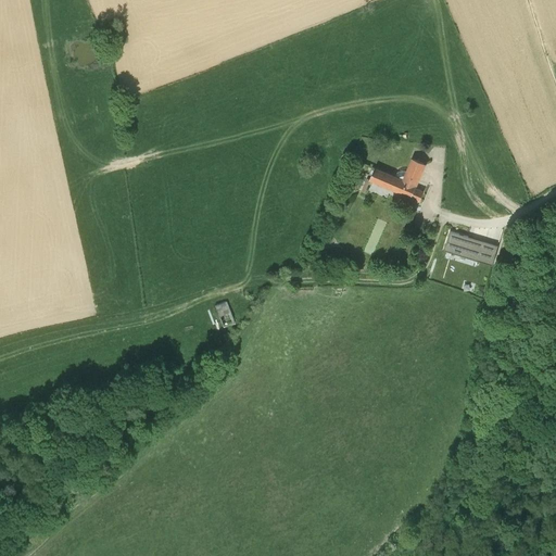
[(370,176),(371,177),(403,190),(419,197),(421,198),(425,189),(416,185),(427,161),(413,155),(407,168),(405,167),(402,167),(400,169),(396,173),(376,164),(370,176)]
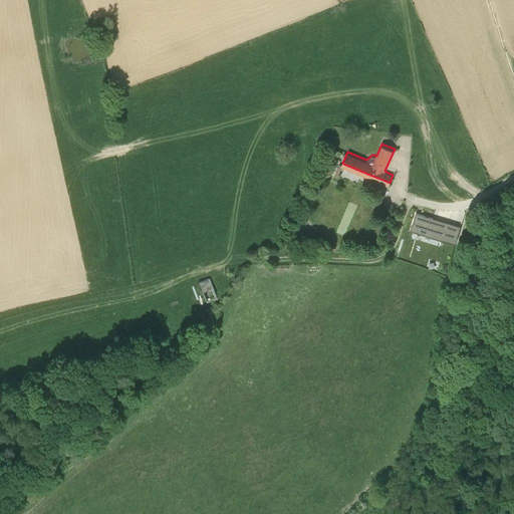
[(343,164),(342,163),(340,162),(335,174),(338,176),(343,164)]
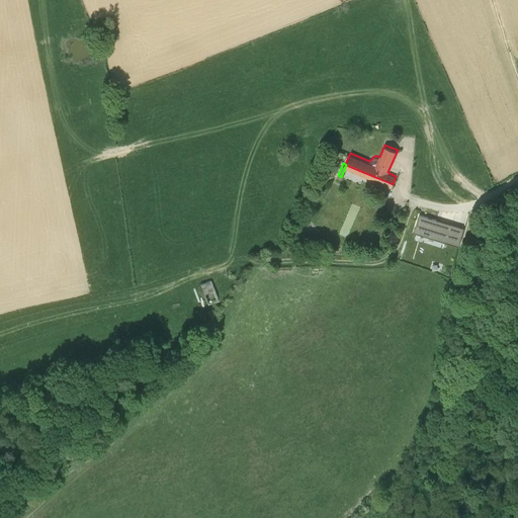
[(391,183),(375,177),(373,182),(389,189),(391,183)]
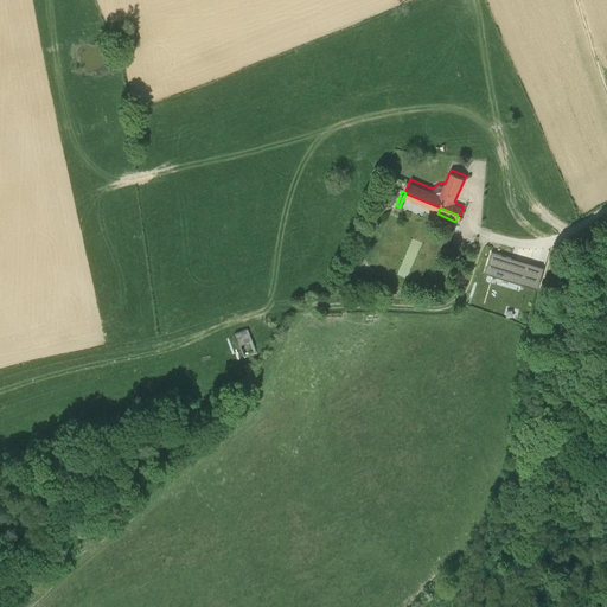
[(492,249),(486,270),(538,285),(544,264),(492,249)]
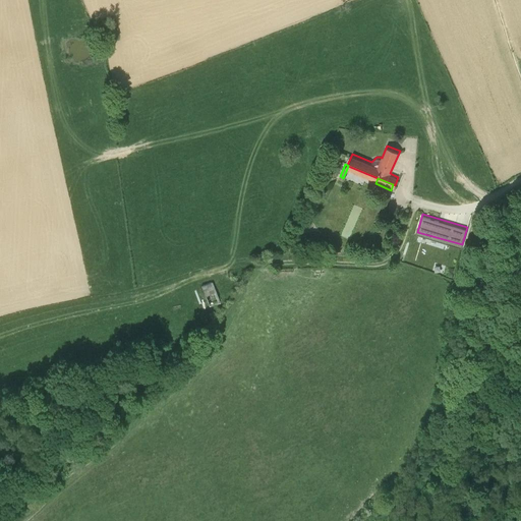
[(297,233),(292,241),(300,246),(304,238),(297,233)]
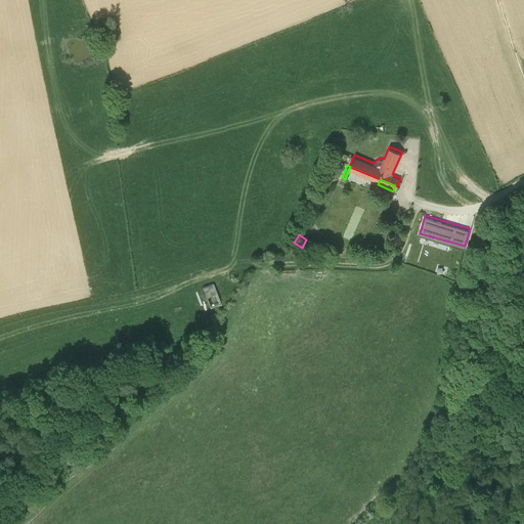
[(212,280),(201,285),(208,305),(209,306),(219,303),(212,280)]
